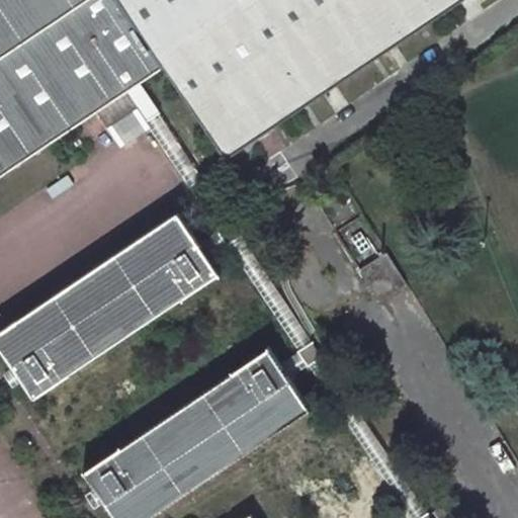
[(0,0),(0,55),(82,0),(0,0)]
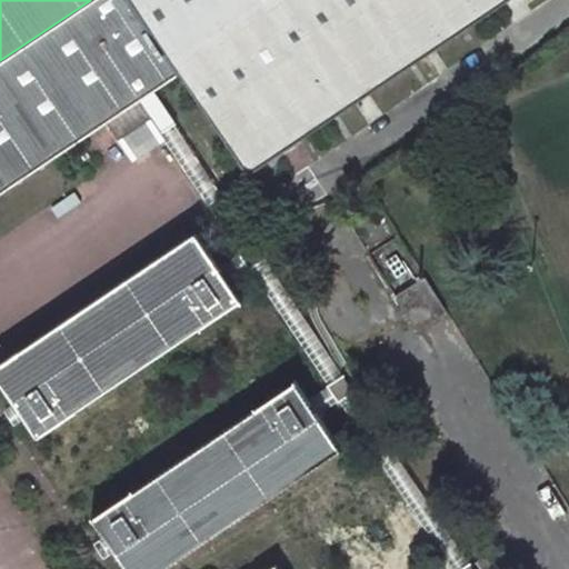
[(129,0),(90,0),(0,60),(0,190),(106,121),(119,141),(151,120),(159,132),(209,209),(239,256),(241,255),(255,245),(150,90),(178,71),(129,0)]
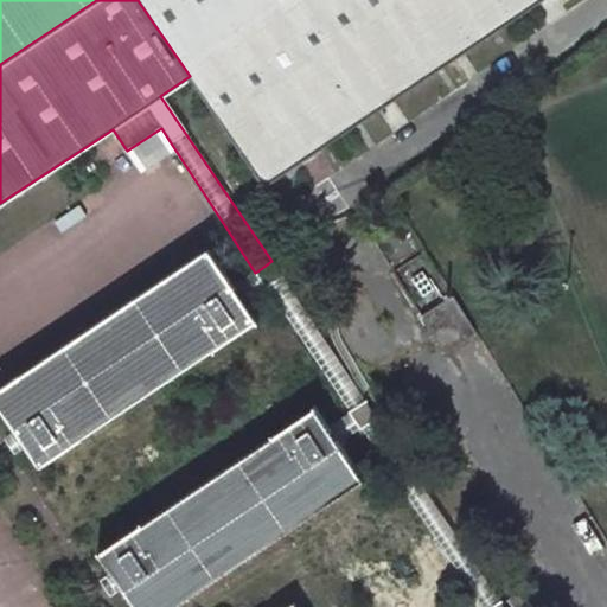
[(263,183),(534,0),(138,0),(190,76),(263,183)]
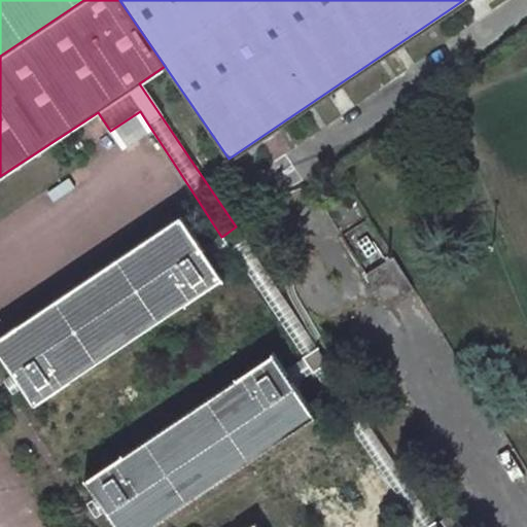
[(140,111),(110,131),(117,142),(147,123),(140,111)]
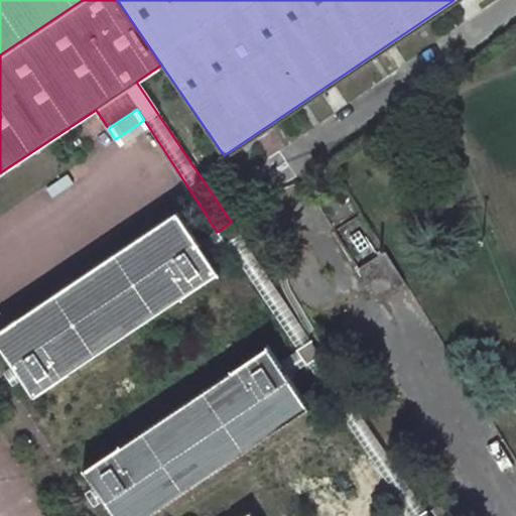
[(0,342),(34,394),(218,271),(208,255),(227,242),(219,231),(217,232),(199,243),(177,212),(0,330),(0,342)]
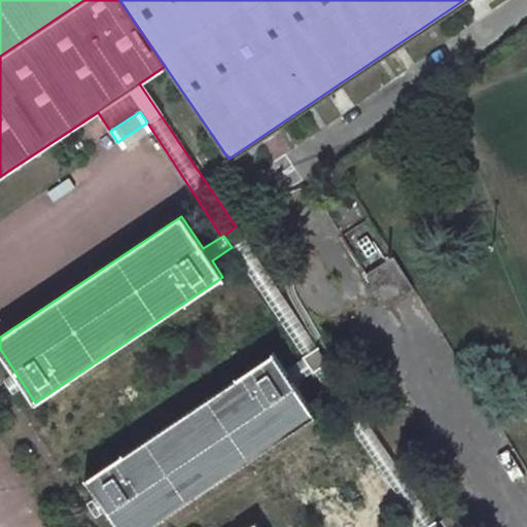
[(437,526),(236,226),(223,236),(232,247),(304,356),(303,357),(304,358),(286,371),(294,383),(313,371),(336,402),(418,526),(437,526)]
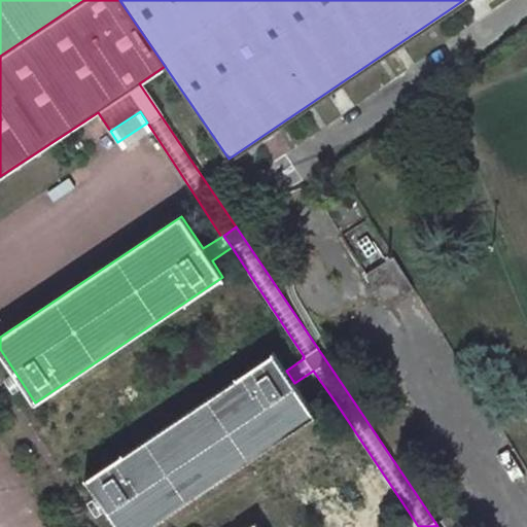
[(410,282),(391,251),(364,268),(383,299),(410,282)]
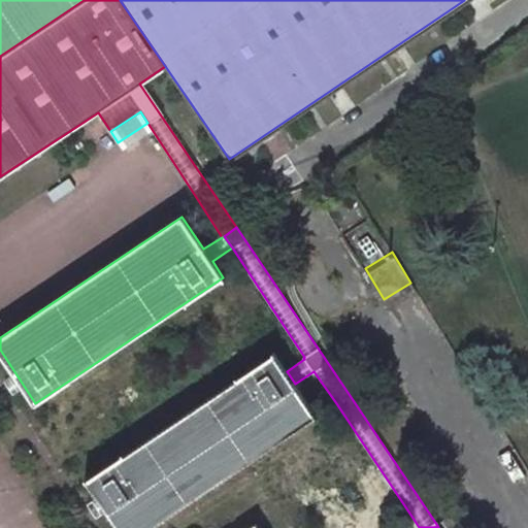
[(124,455),(86,481),(118,527),(150,527),(316,417),(295,384),(287,371),(275,354),(124,455)]
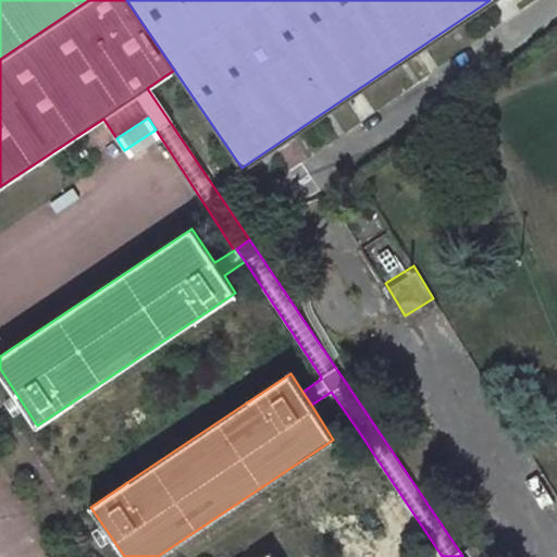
All buildings are outlined.
